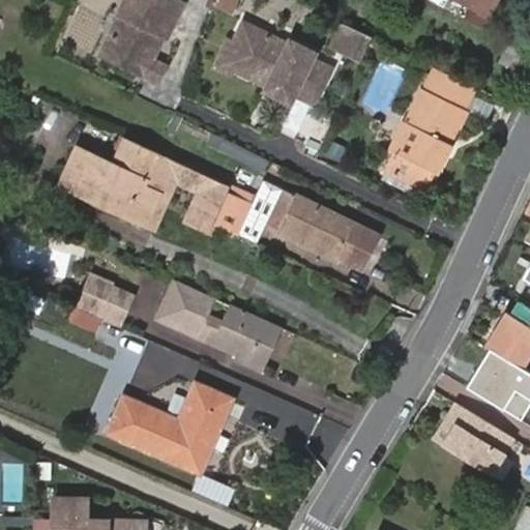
[(155,63),(168,38),(160,35),(167,23),(174,27),(184,6),(172,0),(127,0),(120,17),(124,19),(105,59),(126,69),(128,64),(150,75),(155,63)]
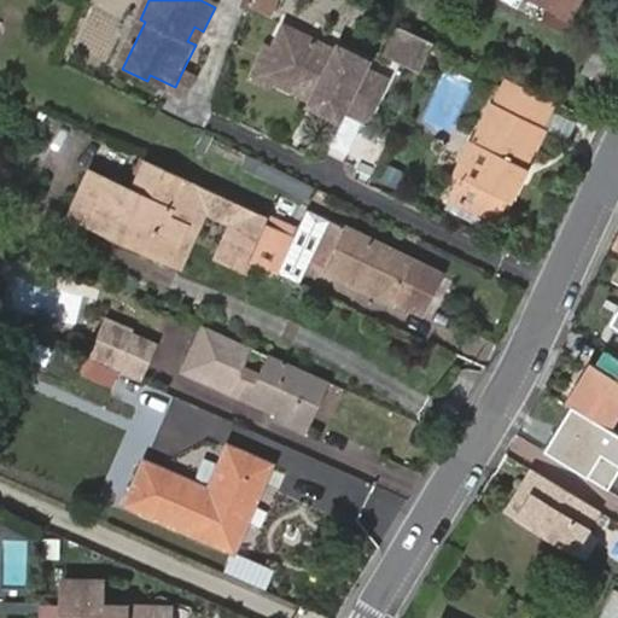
[(537,0),(537,1),(572,19),(581,0),(537,0)]
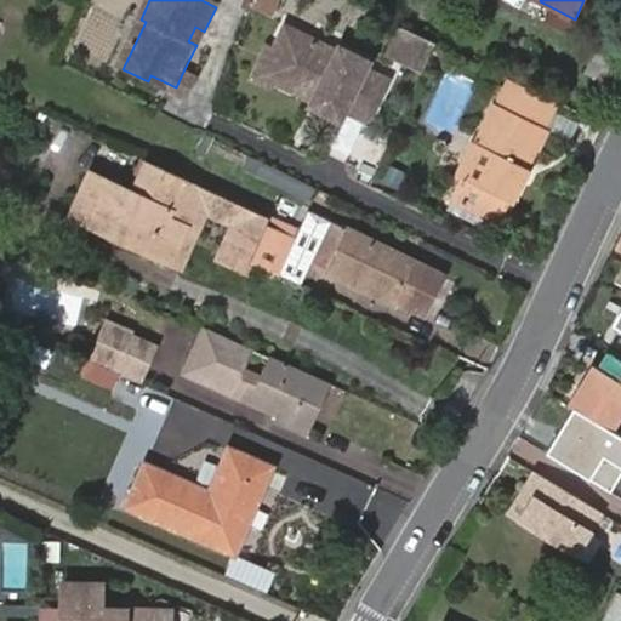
[(188,41),(197,45),(204,32),(195,27),(188,41)]
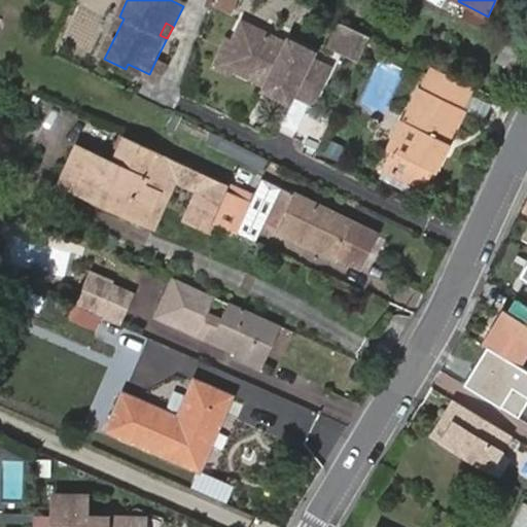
[(367,37),(340,23),(328,47),(357,60),(367,37)]
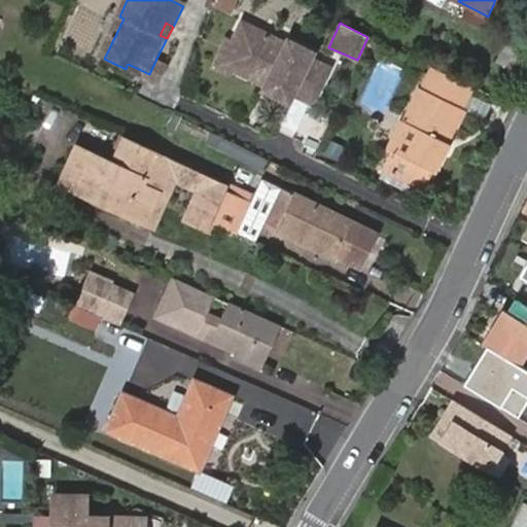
[(272,90),(270,96),(288,105),(294,96),(312,104),(329,68),(286,46),(284,50),(240,30),(232,46),(227,44),(214,70),(230,77),(233,70),(266,86),(272,90)]
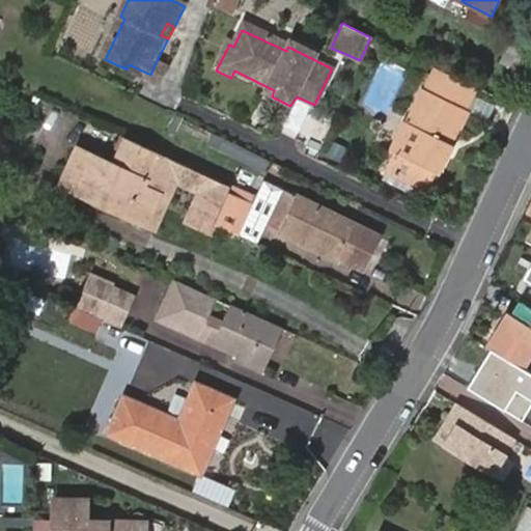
[(167,68),(156,63),(150,75),(129,64),(127,70),(159,85),(167,68)]
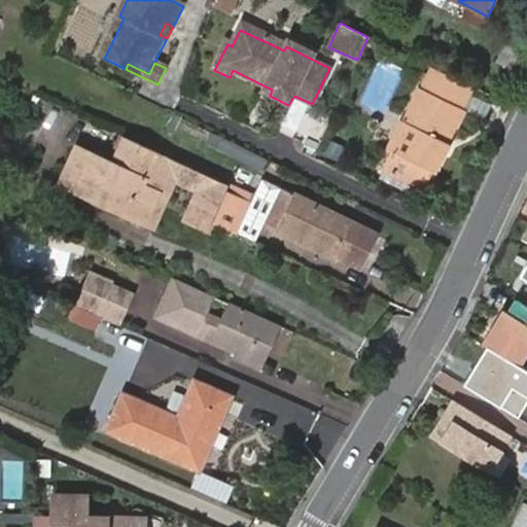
[(473,88),(432,67),(428,74),(469,95),(473,88)]
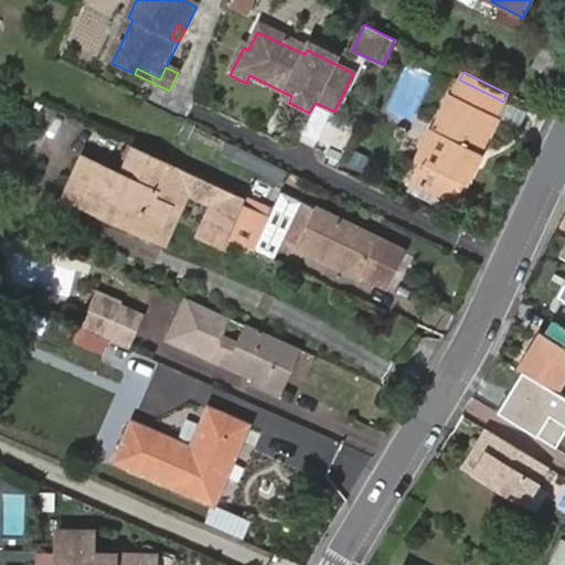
[(494,118),(503,102),(459,80),(451,97),(448,98),(407,181),(457,204),(480,156),(476,152),(484,136),(489,138),(498,120),(494,118)]
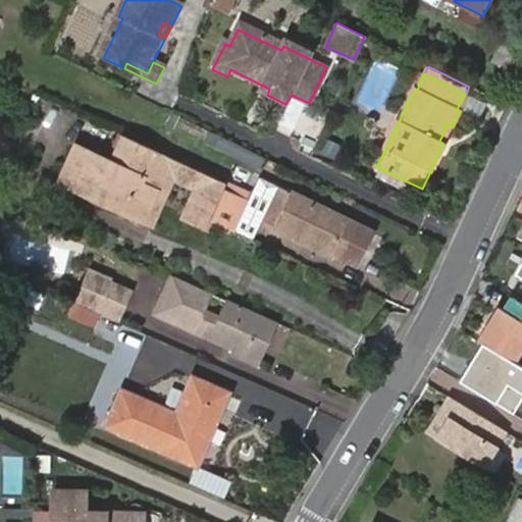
[(261,91),(267,95),(269,89),(263,86),(261,91)]
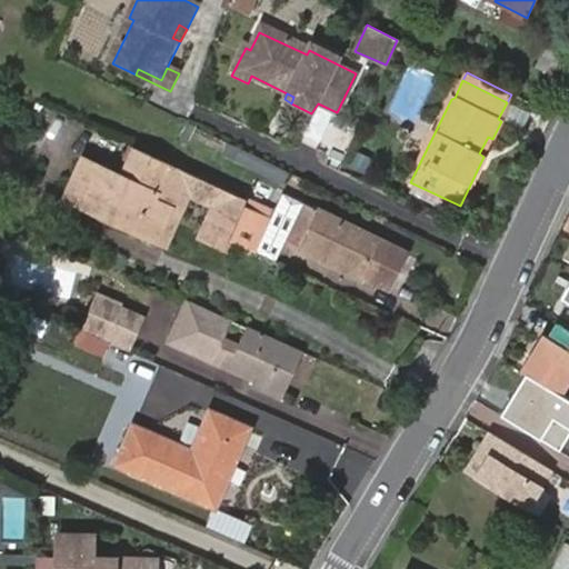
[(483,157),(492,139),(488,137),(479,153),(483,157)]
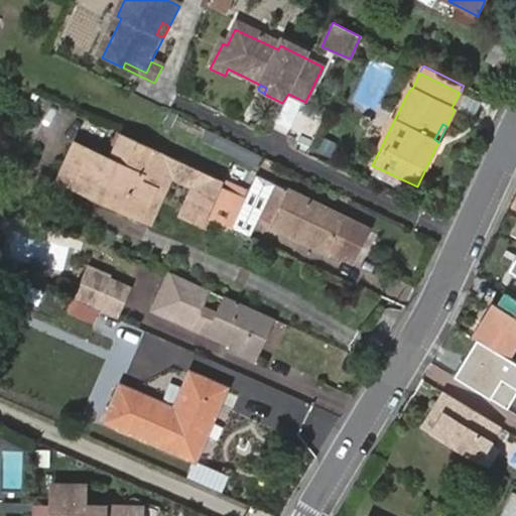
[(177,161),(120,134),(108,159),(76,144),(58,180),(139,218),(154,186),(164,190),(170,177),(177,161)]
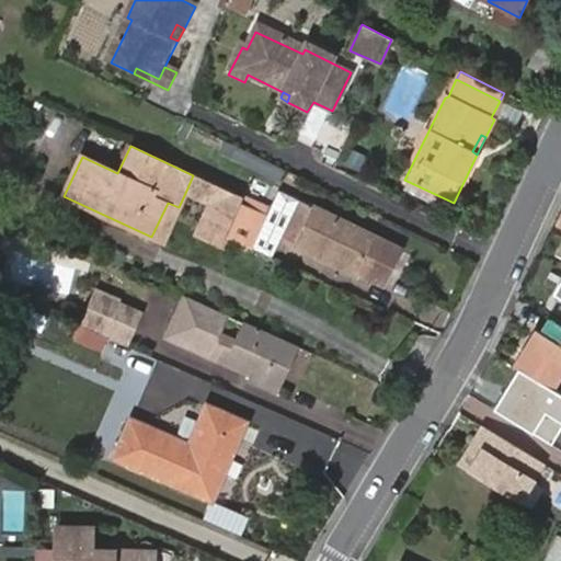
[(220,187),(193,175),(185,193),(210,206),(220,187)]
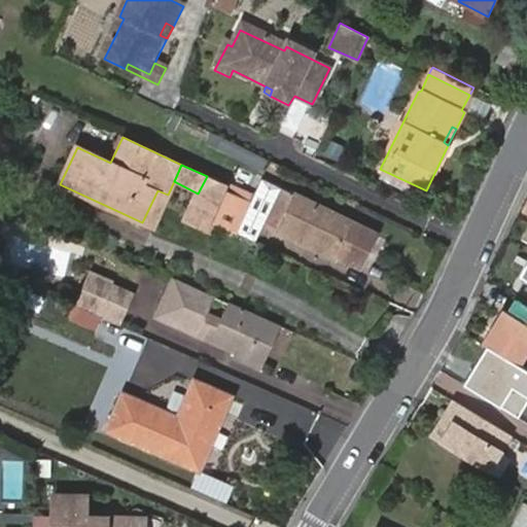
[(225,191),(227,186),(226,185),(207,176),(198,194),(185,220),(207,231),(211,222),(225,191)]
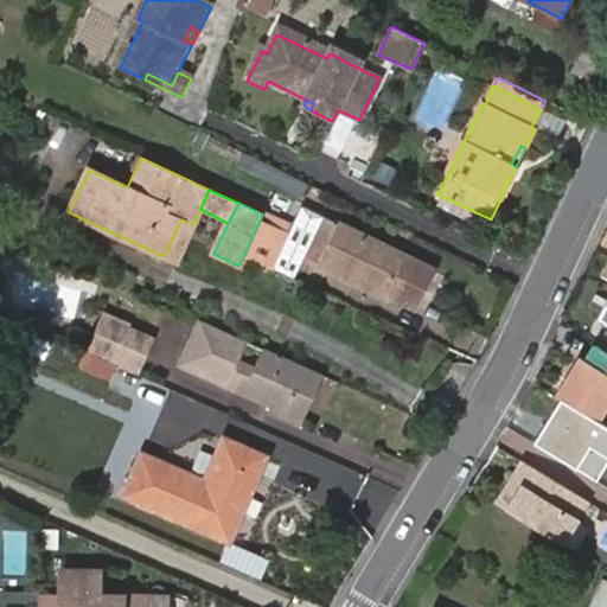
[(269,267),(293,279),(305,255),(323,217),(299,205),(288,227),(286,232),(269,267)]
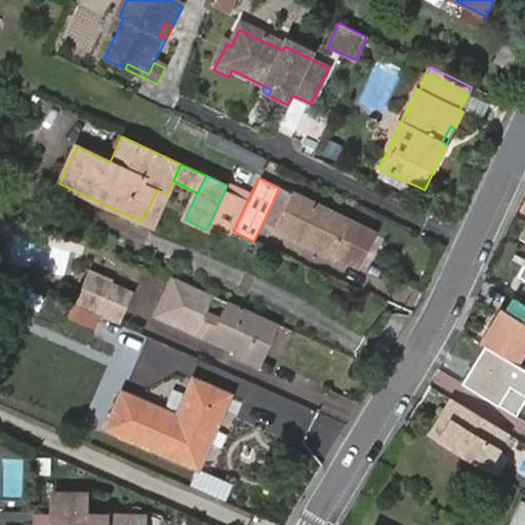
[(249,196),(227,186),(225,191),(247,201),(249,196)]
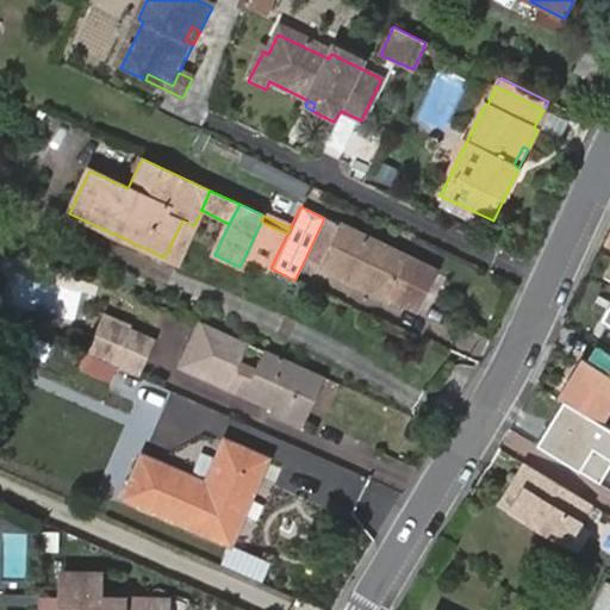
[(324,218),(306,256),(415,307),(433,269),(324,218)]
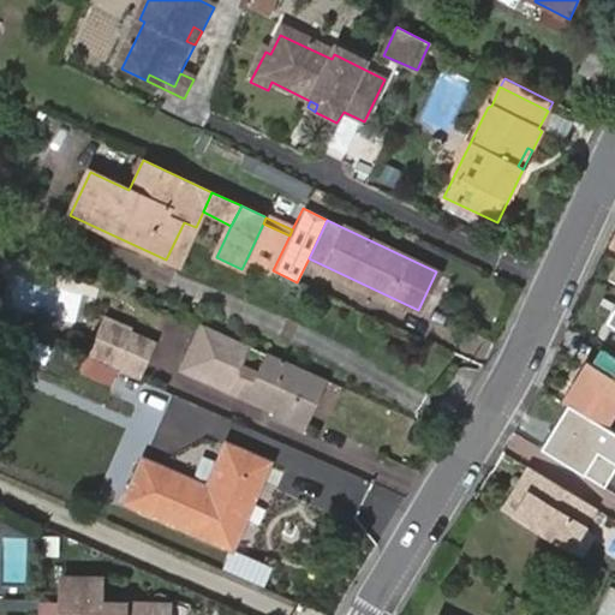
[(184,222),(166,260),(178,264),(196,227),(184,222)]
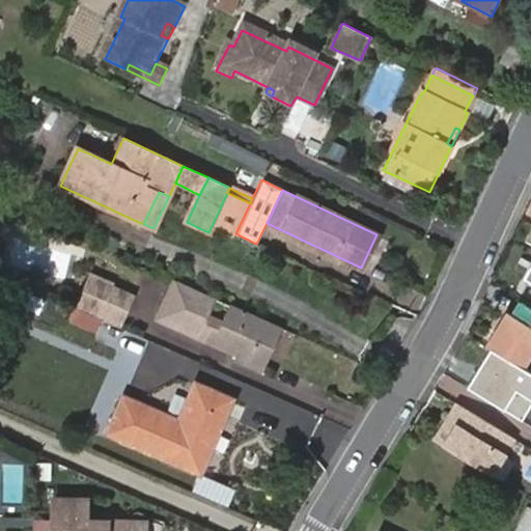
[(219,226),(235,233),(250,203),(227,193),(213,224),(219,226)]
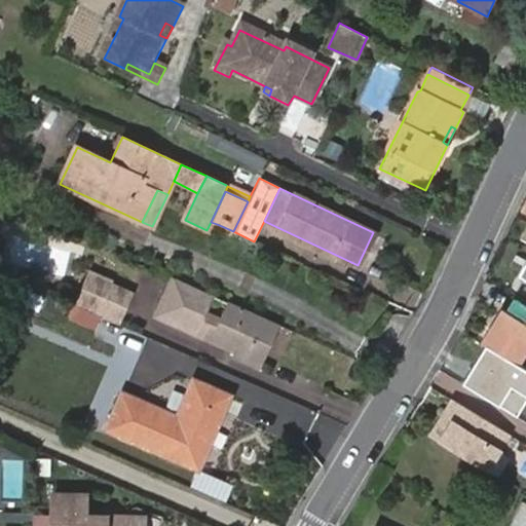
[(217,224),(211,222),(207,230),(213,233),(217,224)]
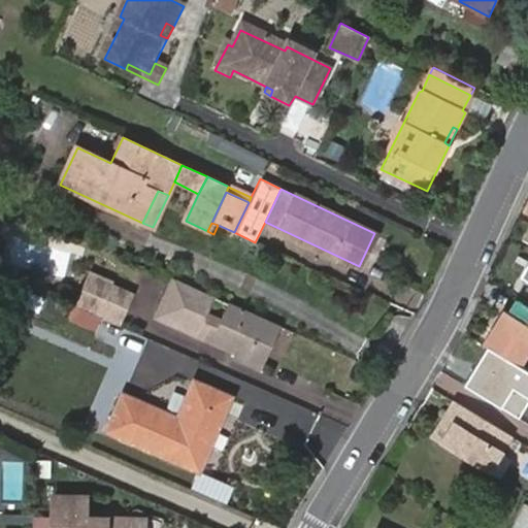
[(135,292),(89,271),(74,304),(121,325),(135,292)]
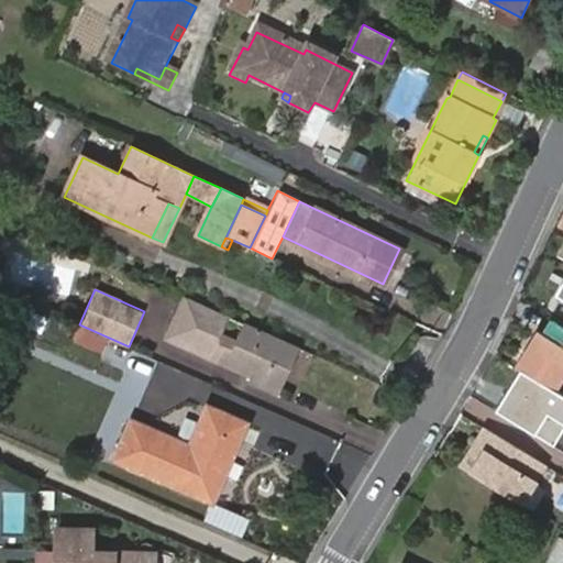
[(190,299),(185,297),(167,338),(283,388),(301,349),(243,323),(239,333),(223,327),(228,317),(190,299)]
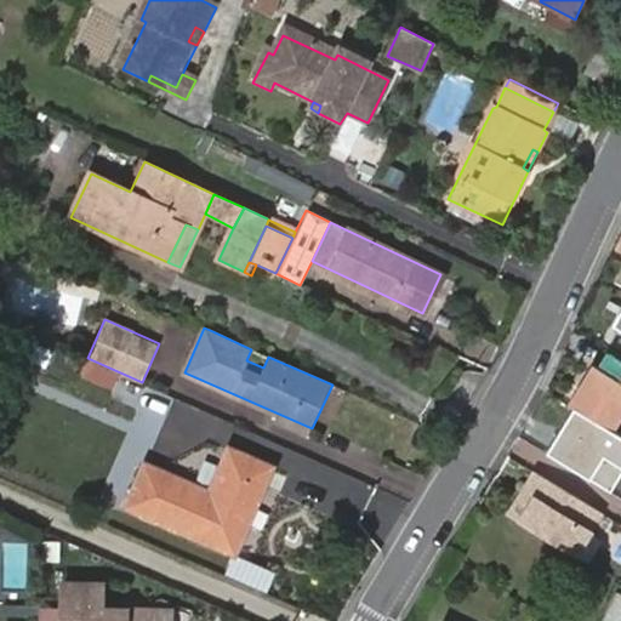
[(620,359),(613,354),(602,371),(593,366),(570,405),(573,408),(579,410),(620,437),(620,359)]
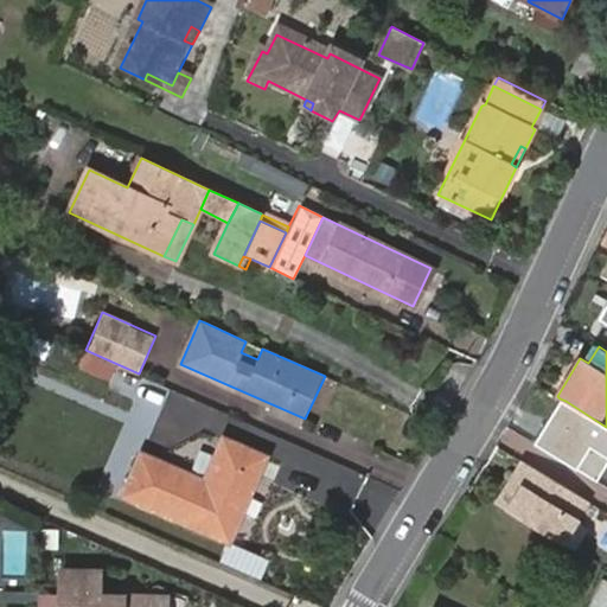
[(543,426),(548,428),(566,401),(560,398),(543,426)]
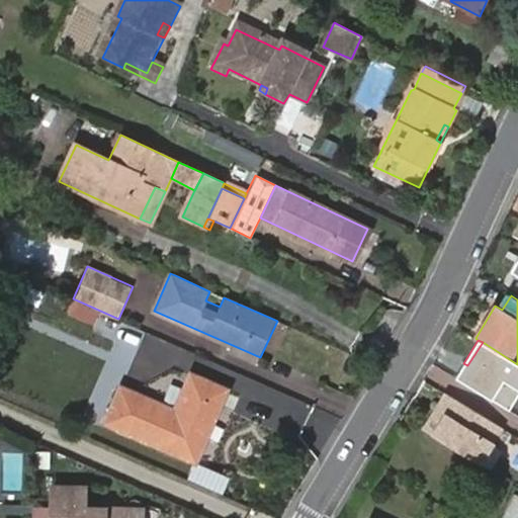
[(463,363),(455,377),(509,410),(517,395),(517,364),(483,342),(467,365),(463,363)]
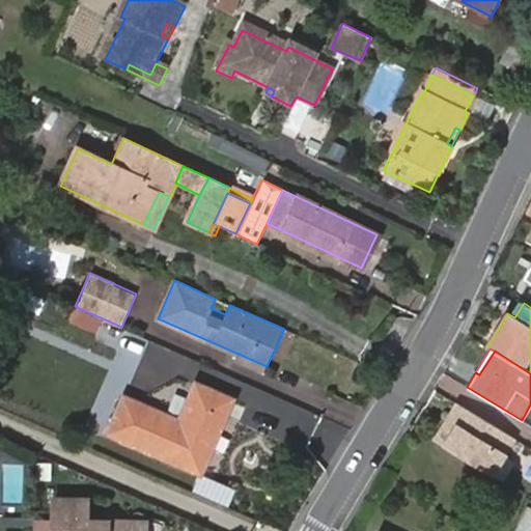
[(123,398),(109,434),(199,472),(231,400),(197,385),(179,422),(123,398)]
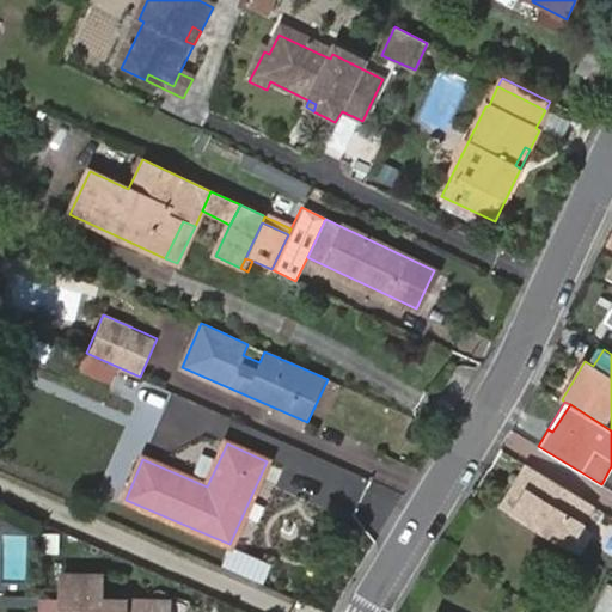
[(567,548),(593,503),(527,464),(515,482),(526,488),(510,513),(537,528),(567,548)]
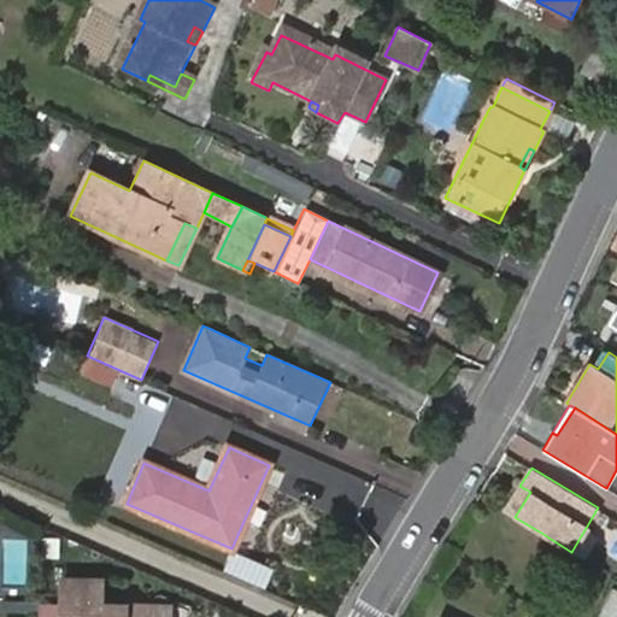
[(515,517),(530,492),(519,486),(505,510),(515,517)]
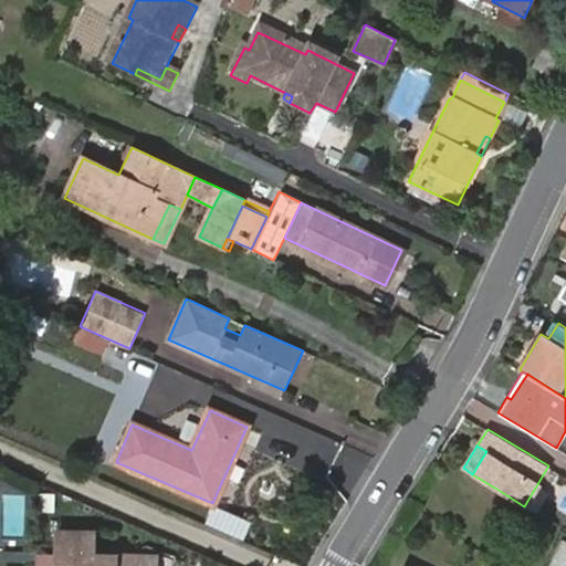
[(145,565),(146,557),(91,555),(91,533),(56,532),(55,565),(145,565)]
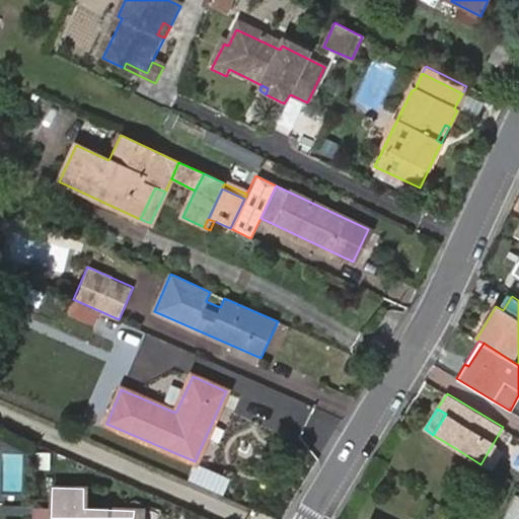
[(517,518),(518,516),(518,497),(514,494),(502,518),(517,518)]
